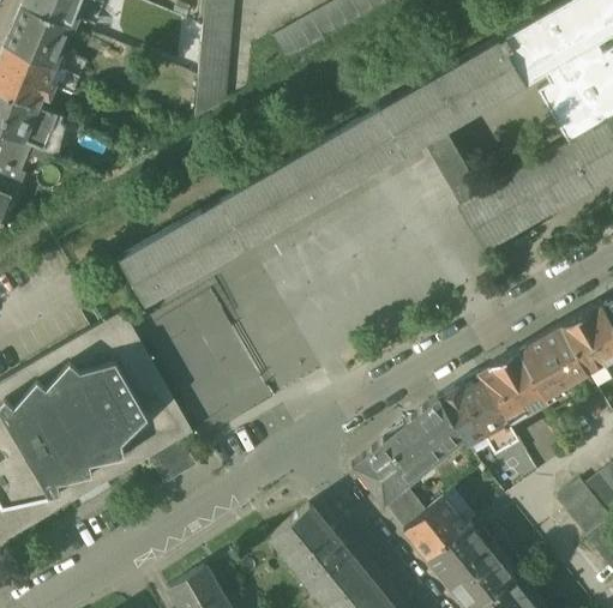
[(86,0),(26,0),(23,12),(70,31),(74,32),(86,0)]
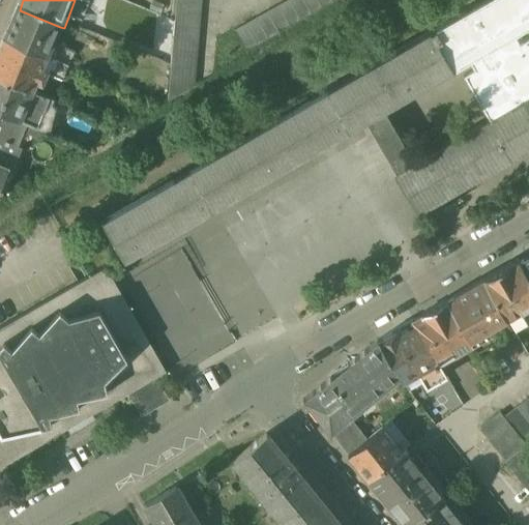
[(177,0),(169,107),(193,93),(200,0),(177,0)]
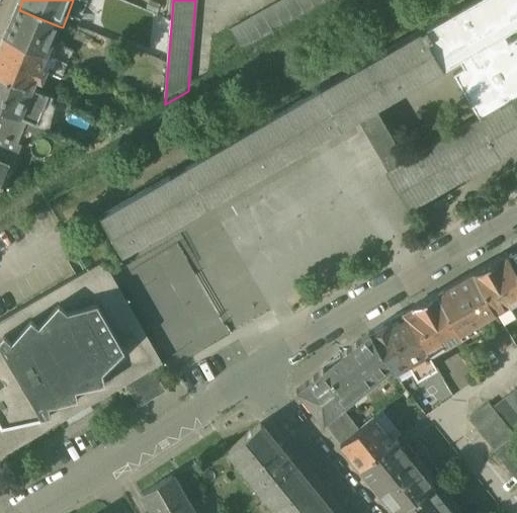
[(289,0),(287,0),(279,5),(292,27),(303,21),(289,0)]
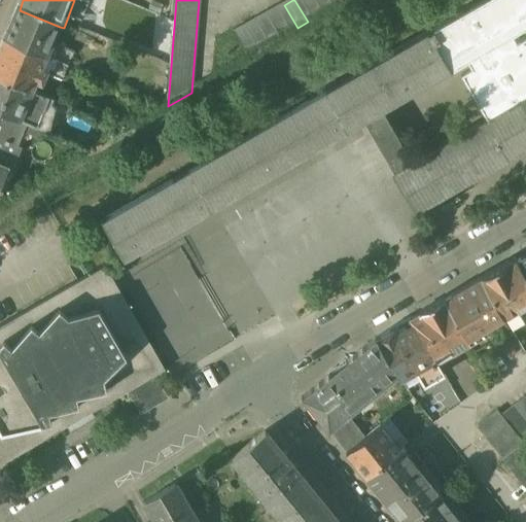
[(309,0),(294,0),(308,22),(319,15),(309,0)]
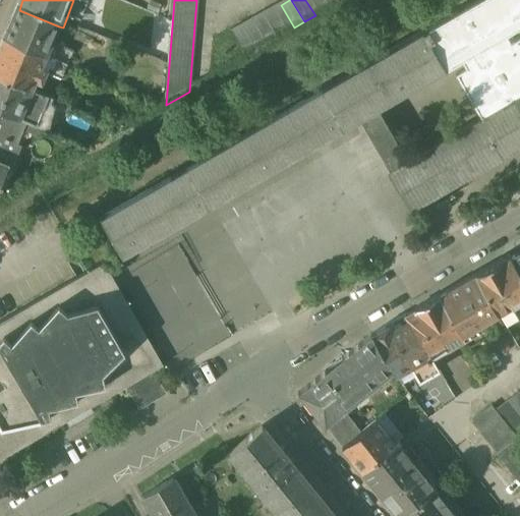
[(320,0),(305,0),(315,15),(326,9),(320,0)]
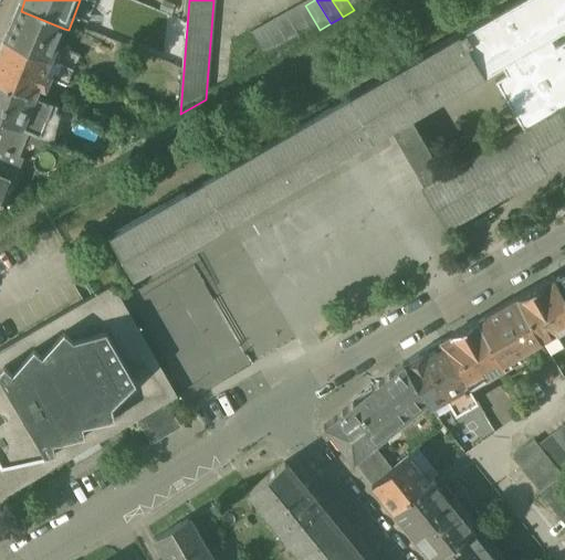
[(364,0),(347,0),(354,10),(366,2),(364,0)]
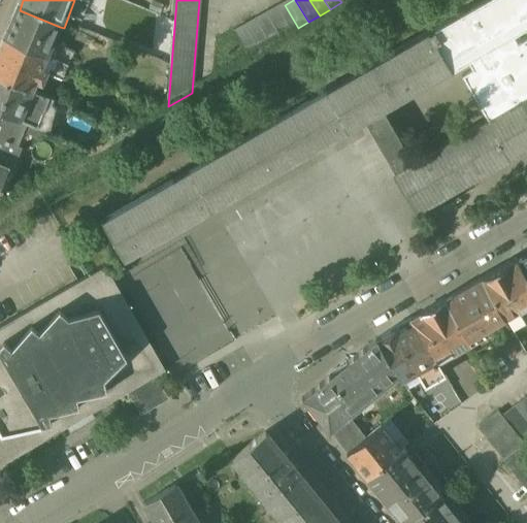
[(526,42),(519,46),(514,38),(526,31),(526,0),(491,0),(435,32),(435,33),(429,36),(451,74),(467,64),(472,72),(462,78),(490,124),(483,128),(483,127),(395,177),(417,217),(526,154),(526,42)]
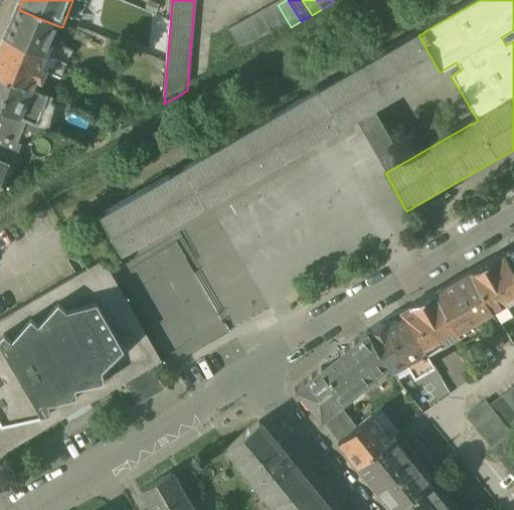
[(278,5),(267,12),(280,33),(291,27),(278,5)]
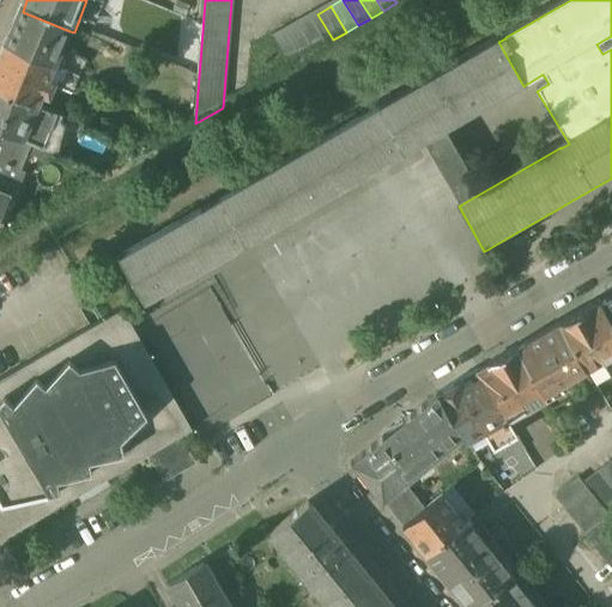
[(70,31),(23,12),(6,52),(53,72),(61,53),(67,55),(70,49),(64,47),(70,31)]
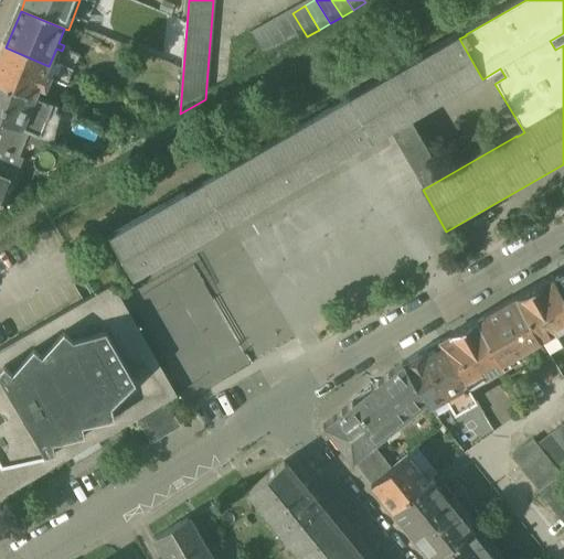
[(293,13),(282,20),(296,44),(307,36),(293,13)]
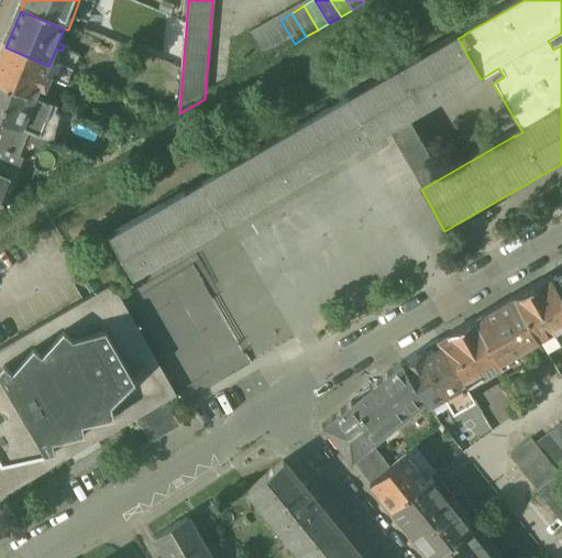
[(281,20),(268,26),(283,51),(295,44),(281,20)]
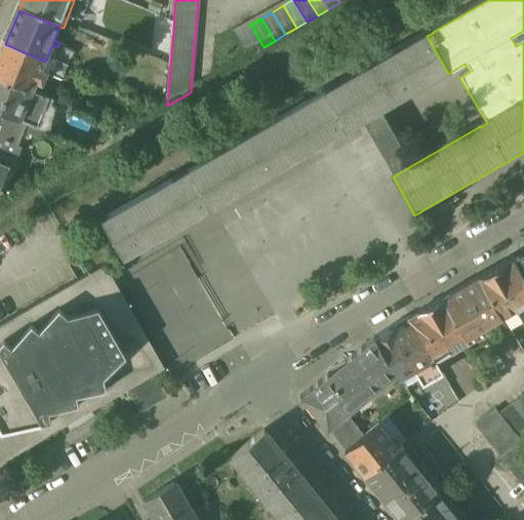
[(250,25),(240,31),(253,53),(264,47),(250,25)]
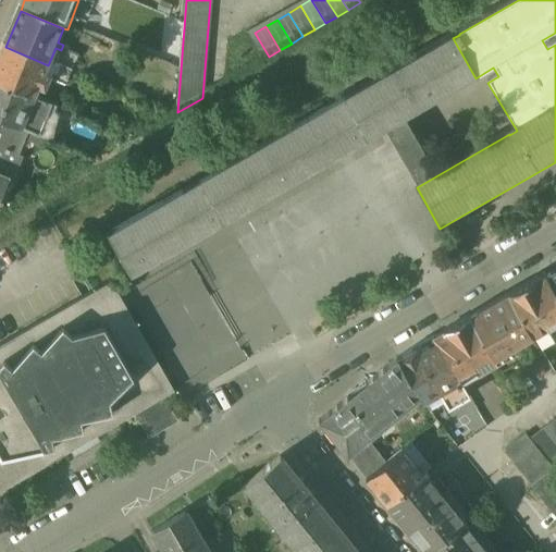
[(453,38),(111,238),(134,279),(403,122),(476,78),(453,38)]
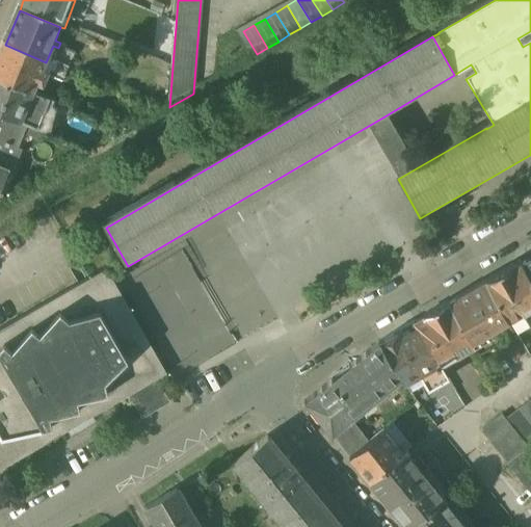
[(46,62),(5,45),(0,57),(0,83),(32,97),(36,87),(42,89),(44,84),(38,81),(43,71),(50,83),(61,87),(68,72),(46,62)]
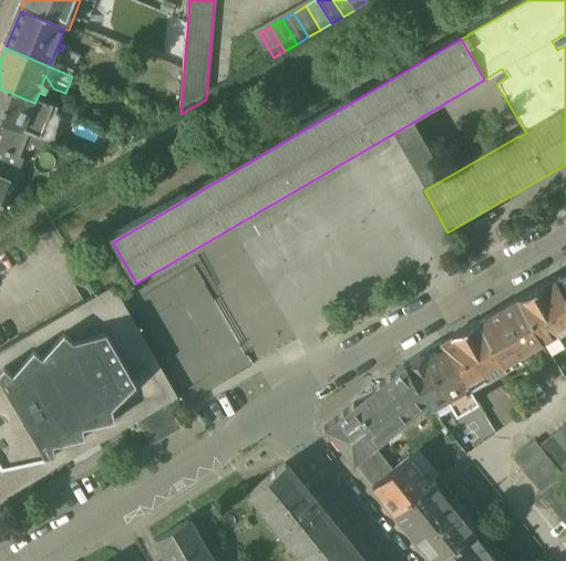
[(34,103),(0,89),(0,125),(29,137),(40,141),(50,117),(54,120),(58,113),(34,103)]
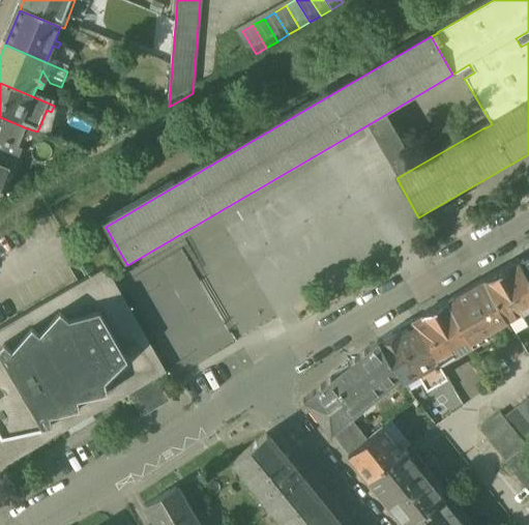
[(27,128),(0,117),(0,118),(0,171),(1,171),(10,148),(19,151),(27,128)]
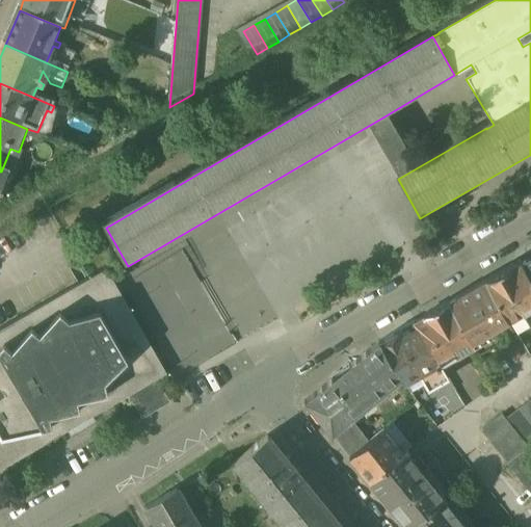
[(0,172),(0,196),(9,175),(7,175),(1,172),(0,172)]
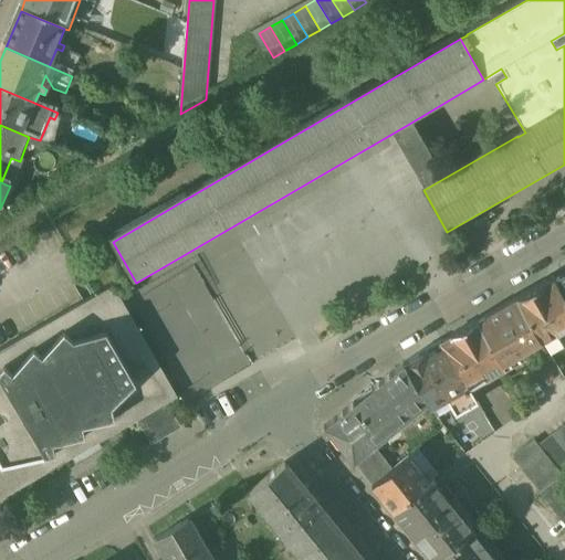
[(555,282),(516,304),(541,345),(542,347),(564,333),(564,298),(557,286),(555,282)]
